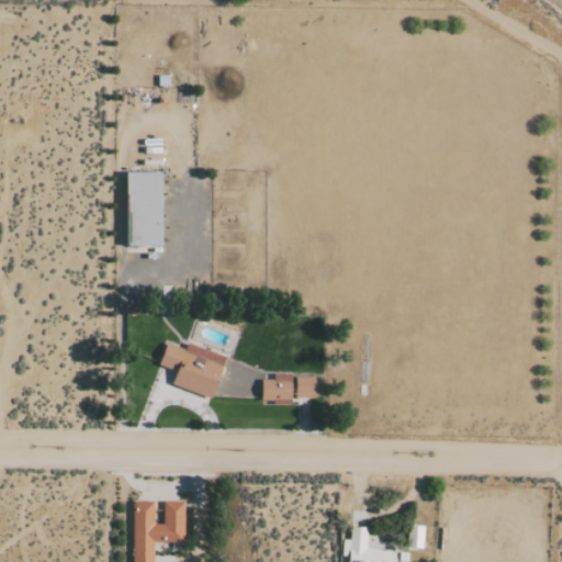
[(161,172),(125,172),(126,247),(161,246),(161,172)]
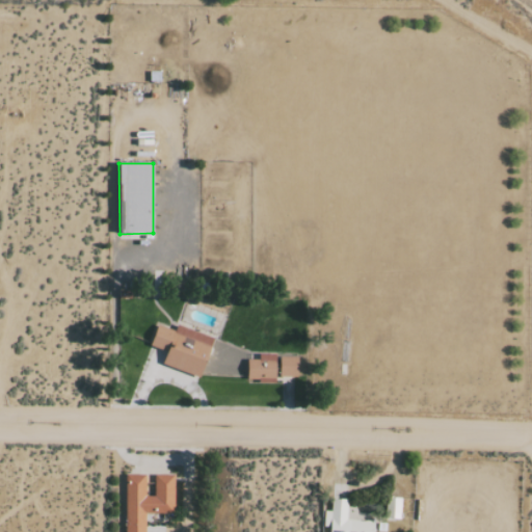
[(213,338),(177,326),(175,331),(157,325),(150,346),(166,351),(162,365),(201,377),(213,338)]
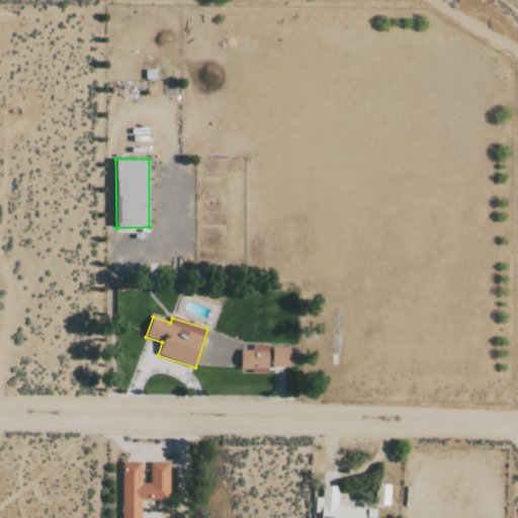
[(241,371),(268,370),(268,367),(290,367),(289,346),(251,347),(251,350),(240,350),(241,371)]
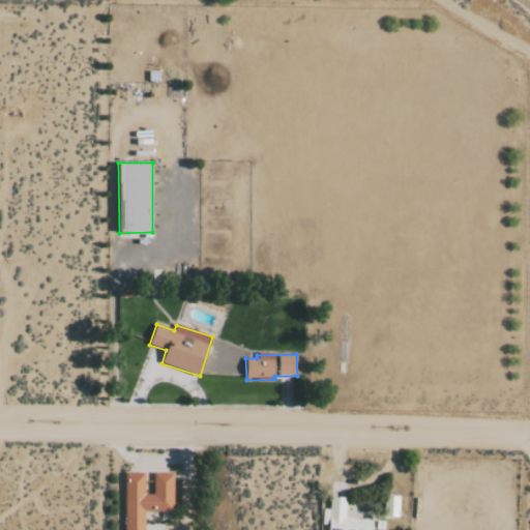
[(153,473),(153,495),(143,495),(143,474),(124,474),(124,529),(143,529),(144,511),(173,511),(173,473),(153,473)]
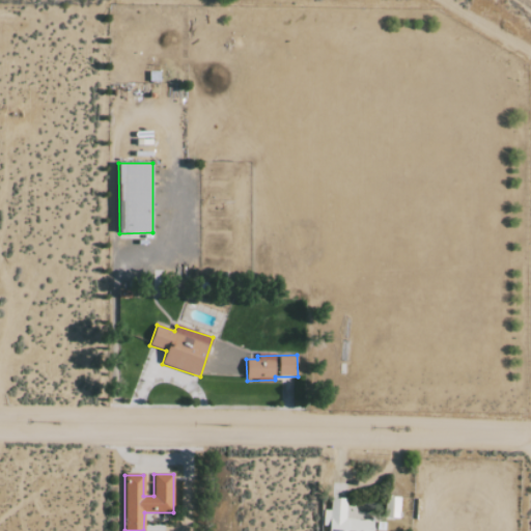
[(345,499),(330,499),(330,510),(323,510),(323,527),(329,527),(328,530),(372,530),(373,520),(345,520),(345,499)]
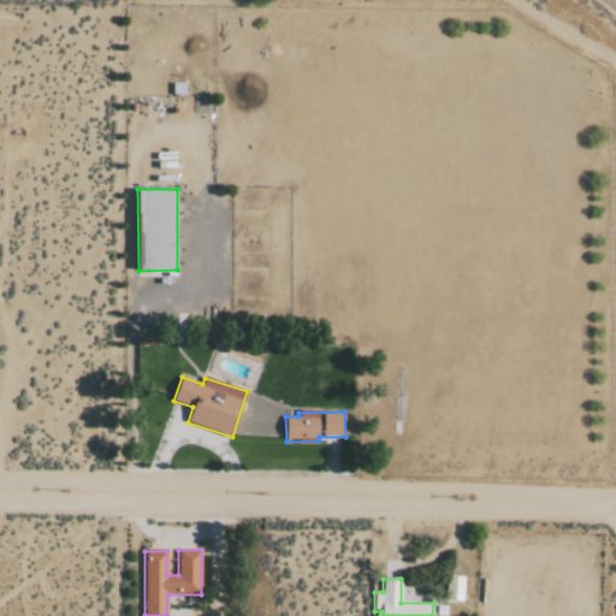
All buildings are outlined.
